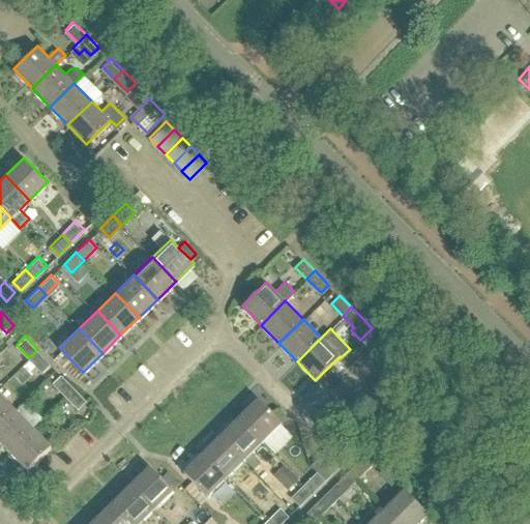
[(37,349),(29,357),(41,370),(50,361),(37,349)]
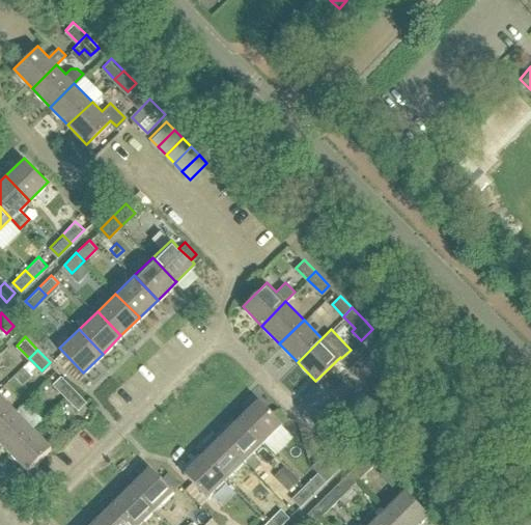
[(64,394),(74,386),(60,372),(52,382),(64,394)]
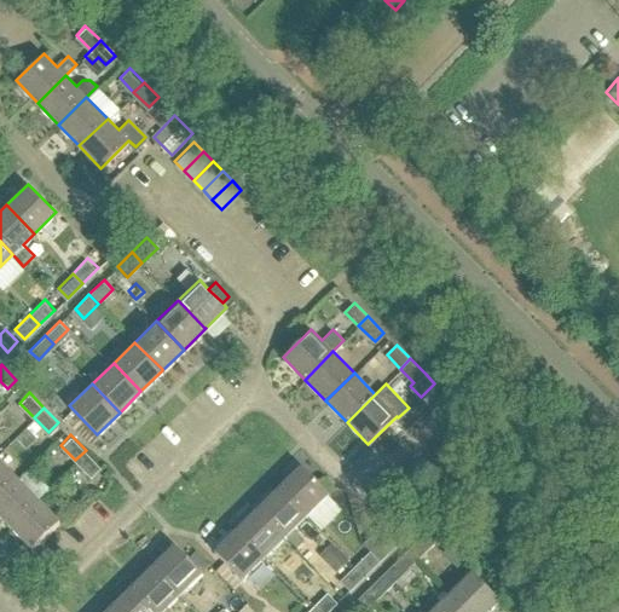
[(86,450),(75,460),(90,475),(100,465),(86,450)]
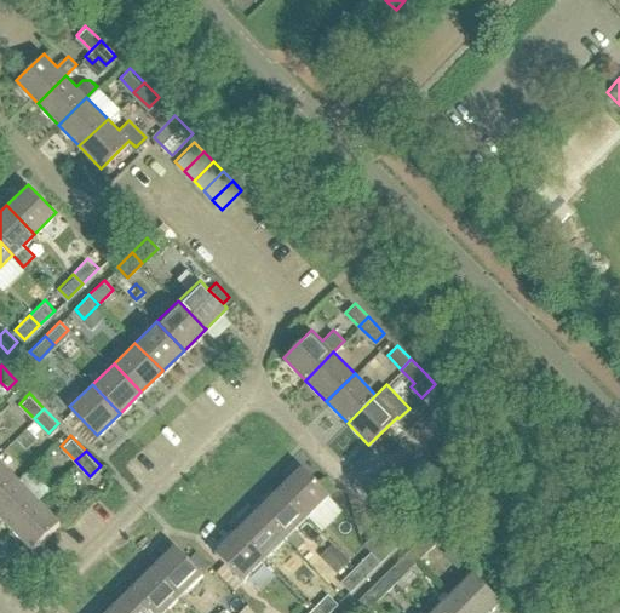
[(0,492),(17,476),(0,459),(0,492)]
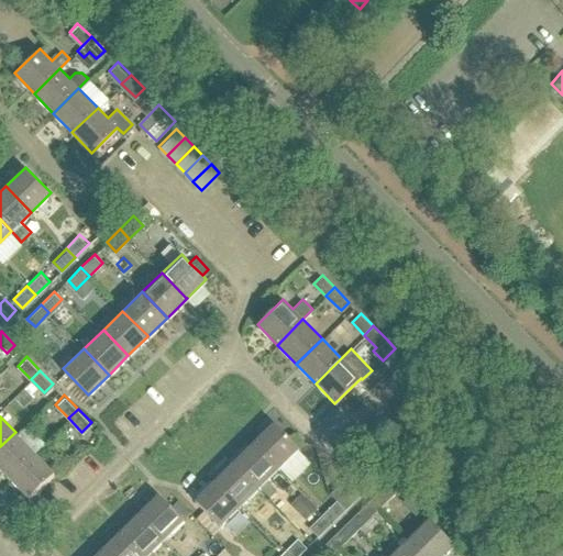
[(277,466),(278,467),(298,447),(273,421),(253,441),(277,466)]
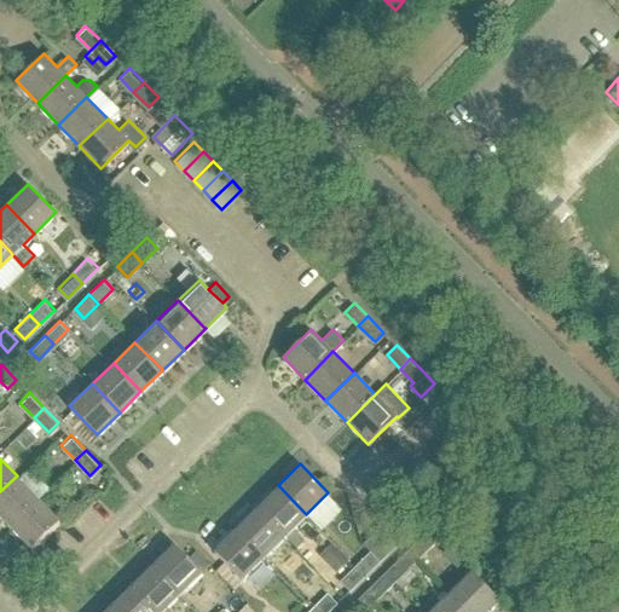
[(0,514),(10,525),(38,497),(17,475),(0,491),(0,514)]
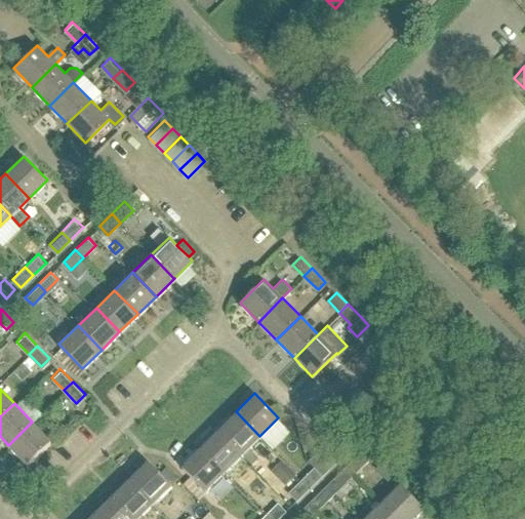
[(249,446),(259,436),(258,435),(236,411),(217,430),(240,452),(241,453),(242,452),(252,463),(259,456),(249,446)]
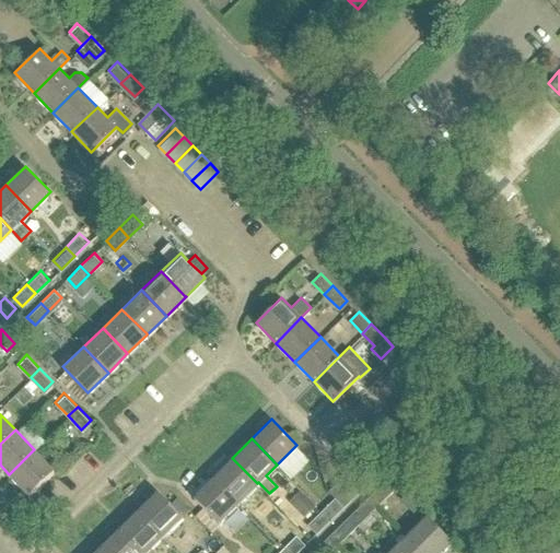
[(34,449),(9,474),(27,494),(54,469),(34,449)]
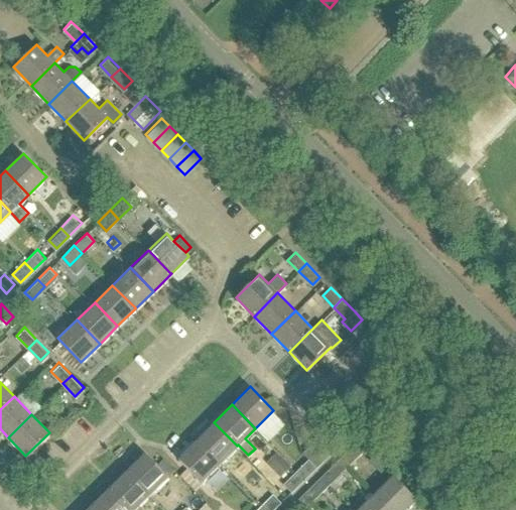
[(219,463),(237,445),(236,444),(214,422),(196,439),(219,463)]
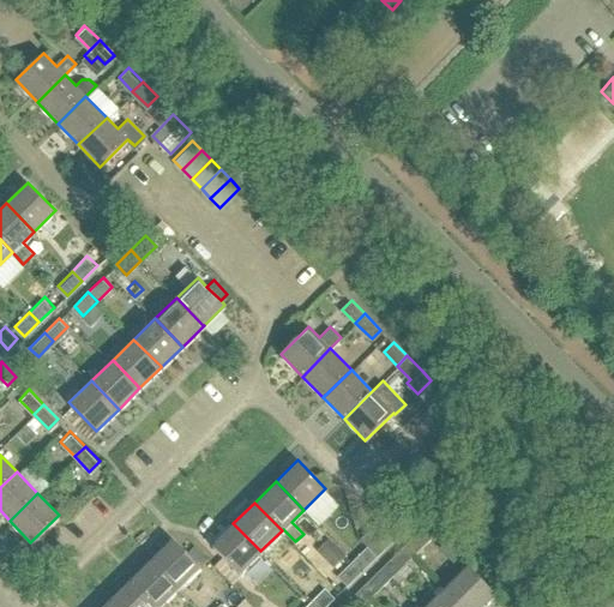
[(353,562),(363,571),(396,539),(378,520),(360,538),(368,546),(353,562)]
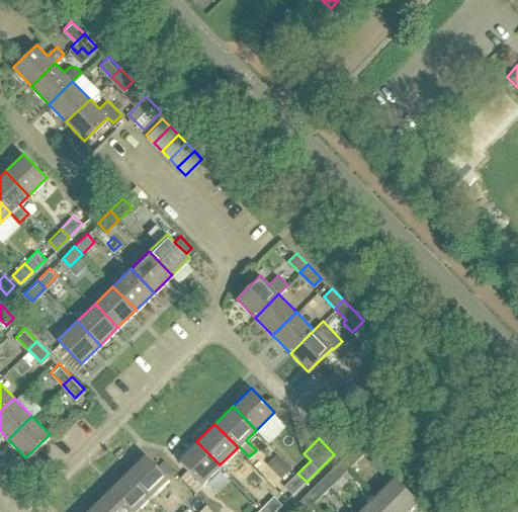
[(201,483),(220,464),(196,441),(179,459),(201,483)]
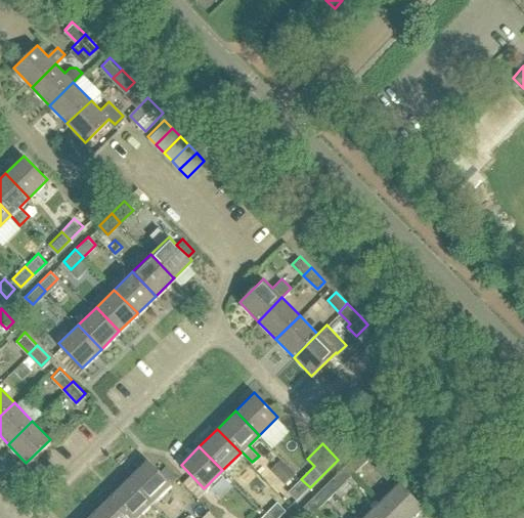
[(346,466),(353,474),(372,456),(364,447),(346,466)]
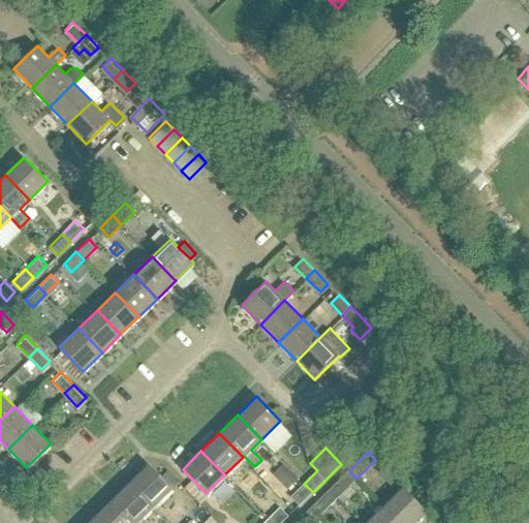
[(130,482),(153,505),(172,488),(149,463),(130,482)]
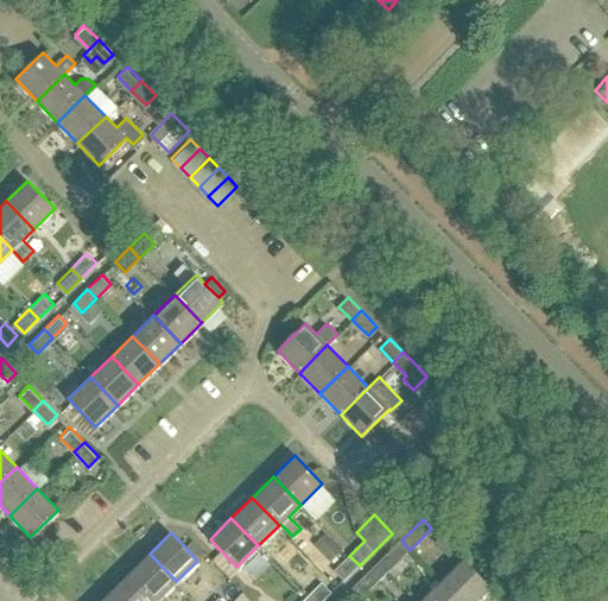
[(380,561),(388,570),(410,550),(401,541),(380,561)]
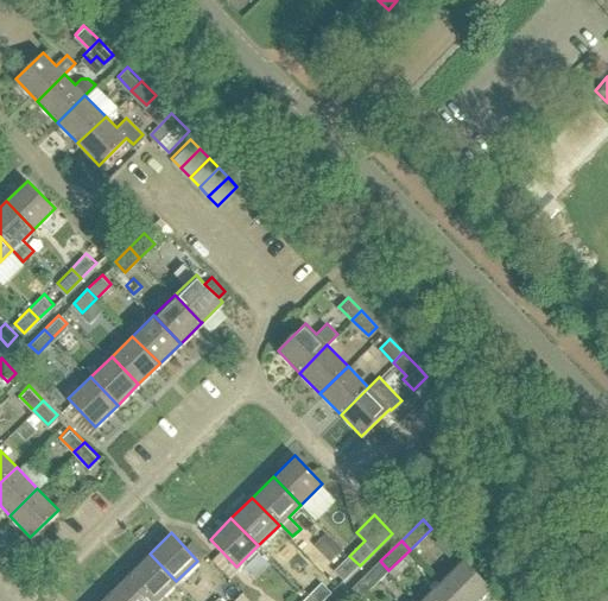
[(330,570),(342,557),(329,544),(316,558),(330,570)]
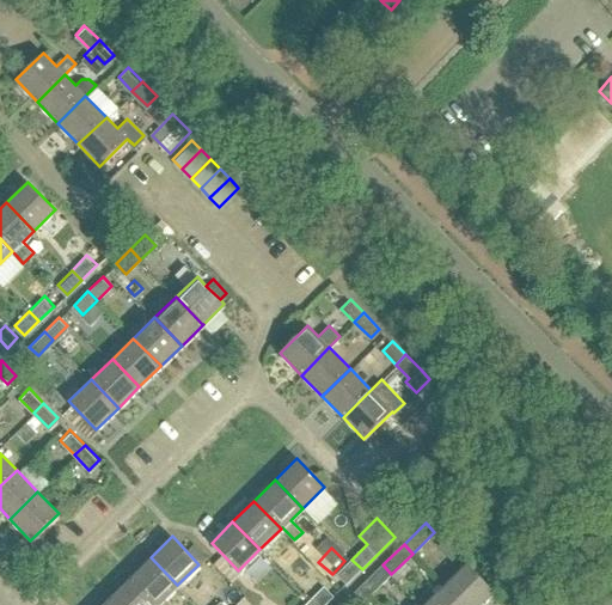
[(172,604),(165,598),(177,585),(151,557),(129,578),(154,604),(172,604)]
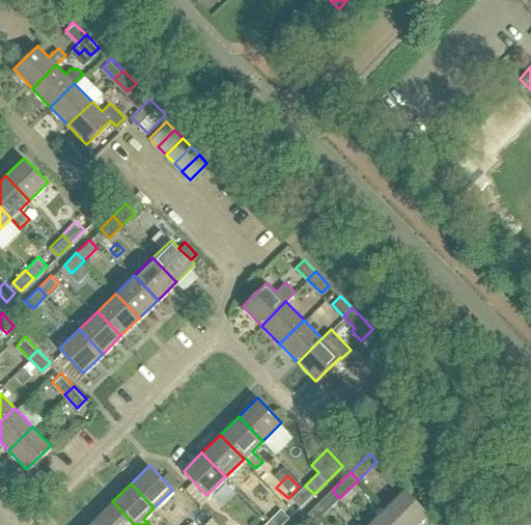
[(302,505),(314,494),(305,486),(294,497),(302,505)]
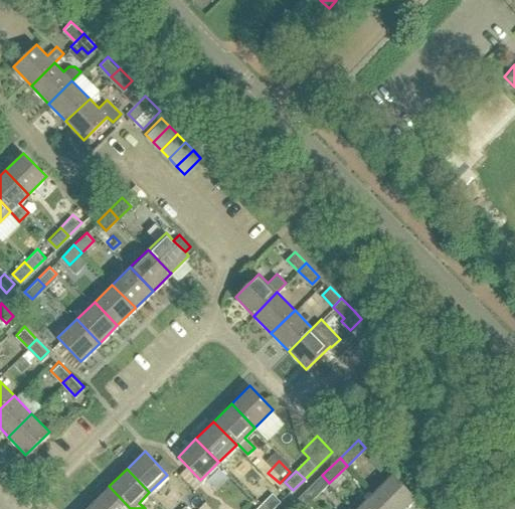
[(373,492),(390,508),(402,508),(414,498),(391,474),(373,492)]
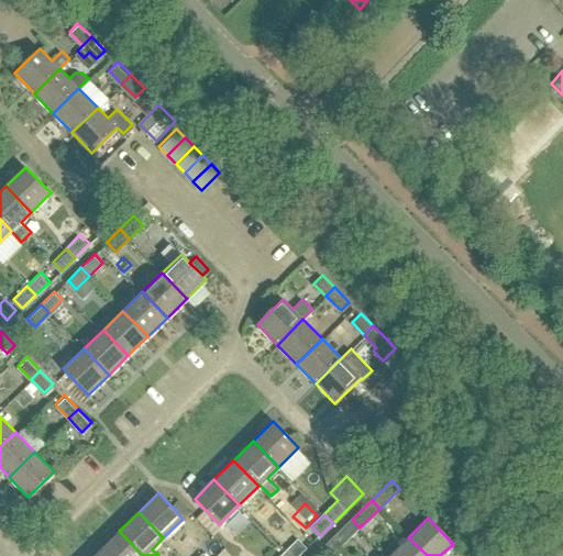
[(332,538),(341,547),(360,527),(352,519),(332,538)]
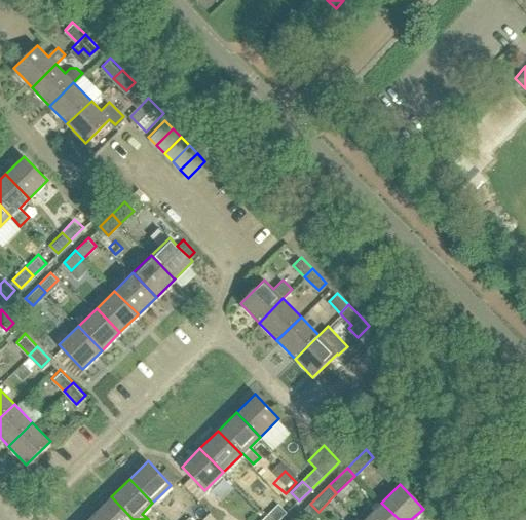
[(133,519),(111,496),(92,515),(98,519),(133,519)]
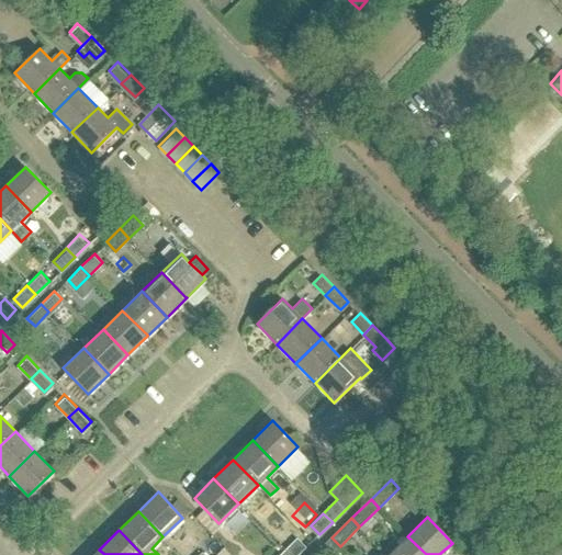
[(284,551),(288,554),(298,554),(307,546),(299,536),(284,551)]
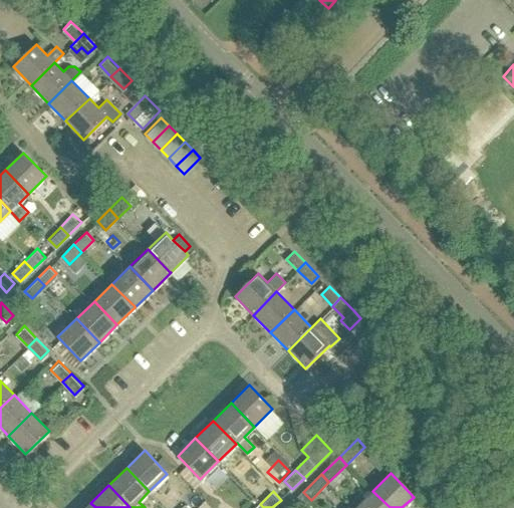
[(390,507),(372,491),(354,507),(390,507)]
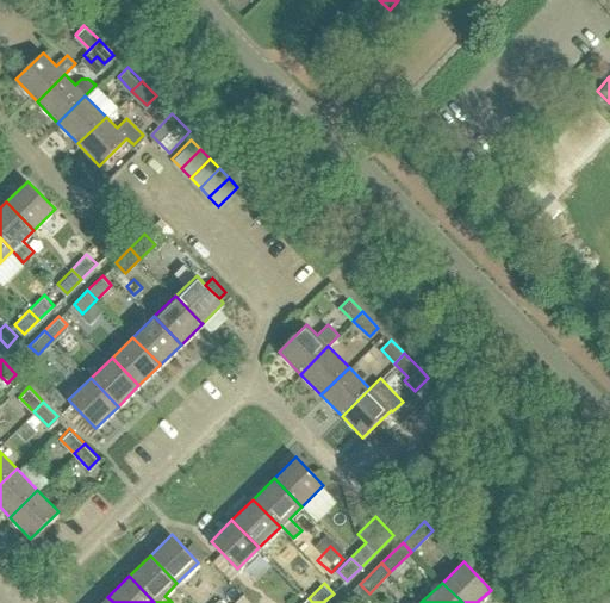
[(340,602),(359,602),(369,594),(360,584),(340,602)]
